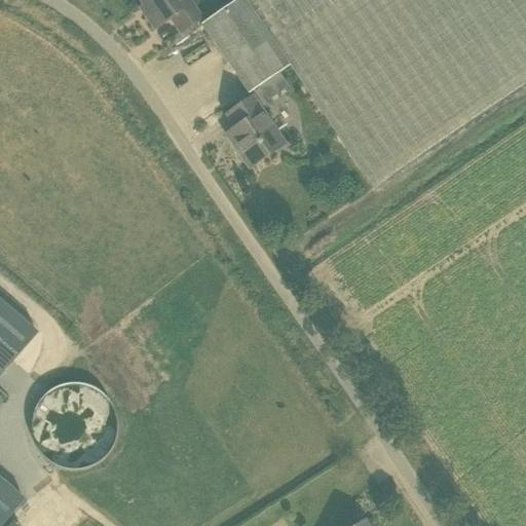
[(201,20),(187,0),(139,0),(148,13),(145,15),(154,30),(171,19),(181,33),(201,20)]
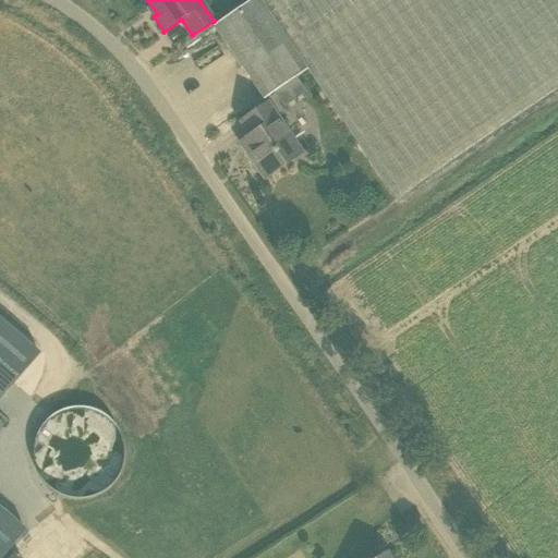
[(557,0),(252,0),(213,26),(263,100),(306,70),(395,199),(557,88),(557,0)]
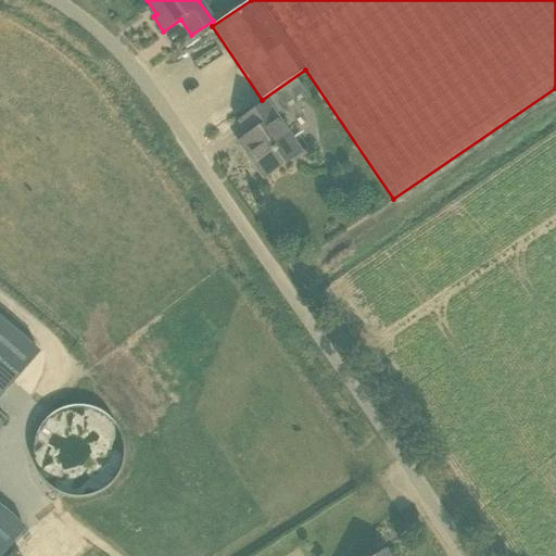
[(237,7),(231,0),(216,0),(215,1),(224,15),(237,7)]
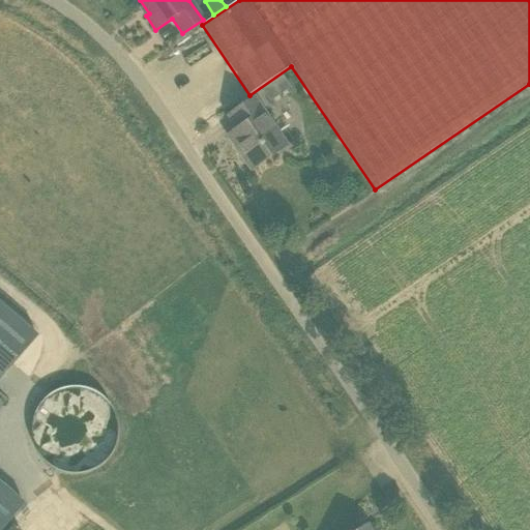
[(252,171),(287,146),(254,98),(228,116),(237,129),(231,134),(237,143),(234,145),(252,171)]
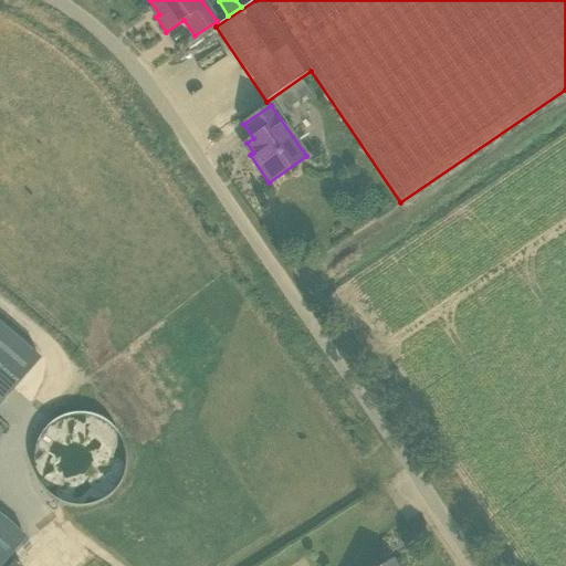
[(40,359),(0,325),(0,405),(23,378),(40,359)]
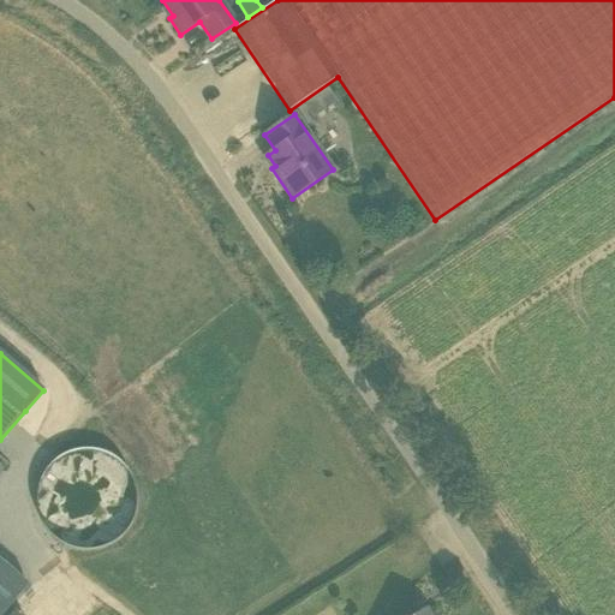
[(126,455),(60,454),(59,530),(124,531),(126,455)]
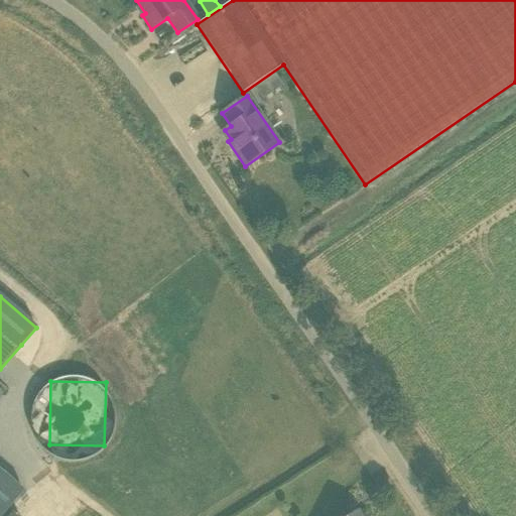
[(0,515),(23,491),(0,471),(0,515)]
